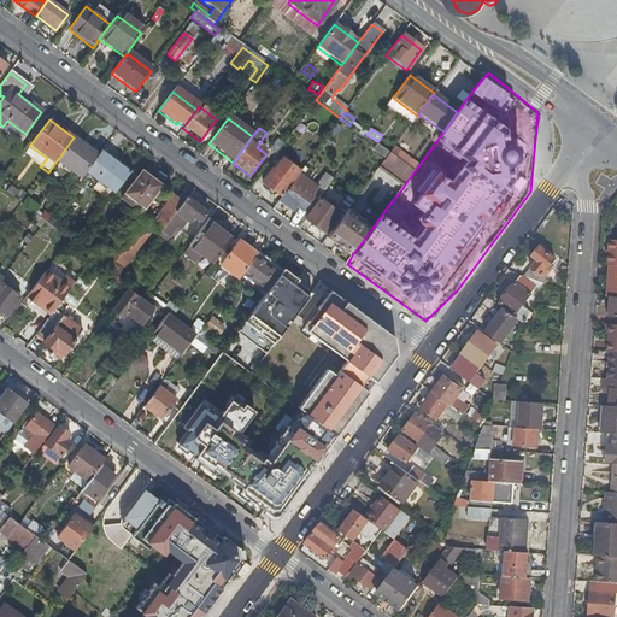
[(84,174),(98,156),(74,137),(58,159),(82,177),(84,174)]
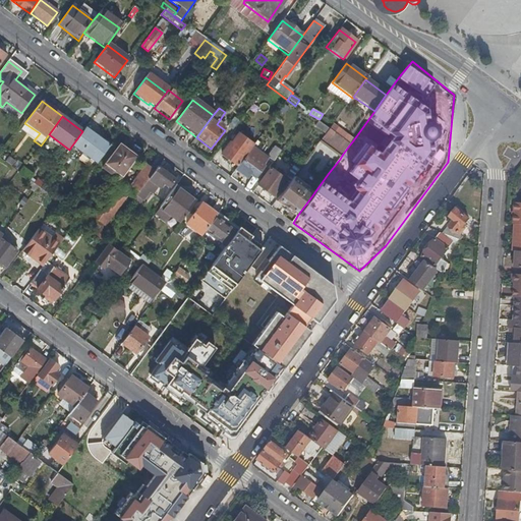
[(227,128),(232,132),(238,123),(233,119),(227,128)]
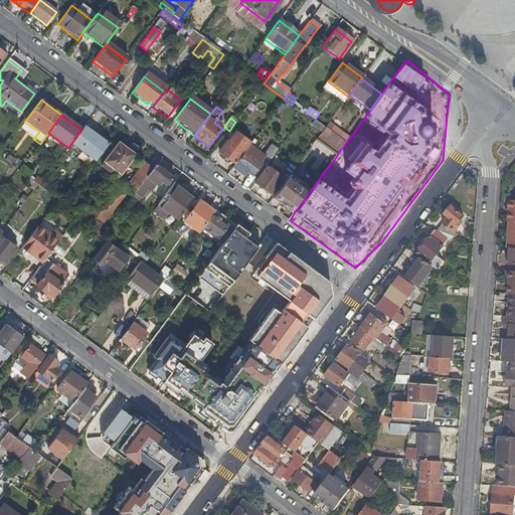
[(321,133),(325,129),(314,121),(311,126),(321,133)]
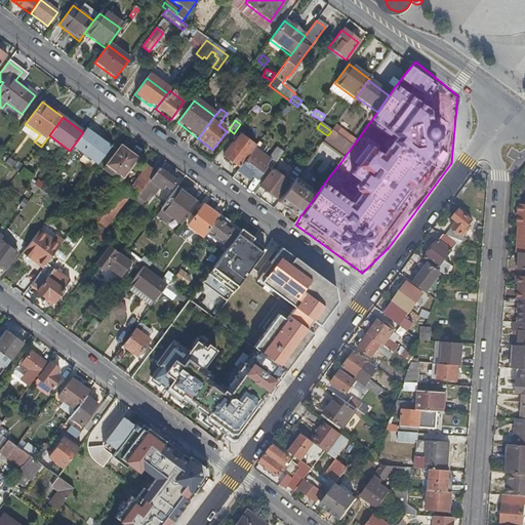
[(40,134),(25,124),(19,131),(34,142),(40,134)]
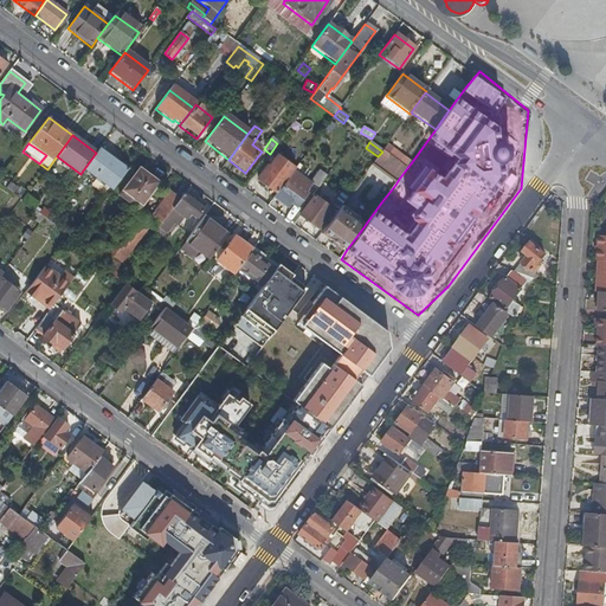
[(83,171),(111,192),(127,169),(98,149),(96,153),(83,171)]
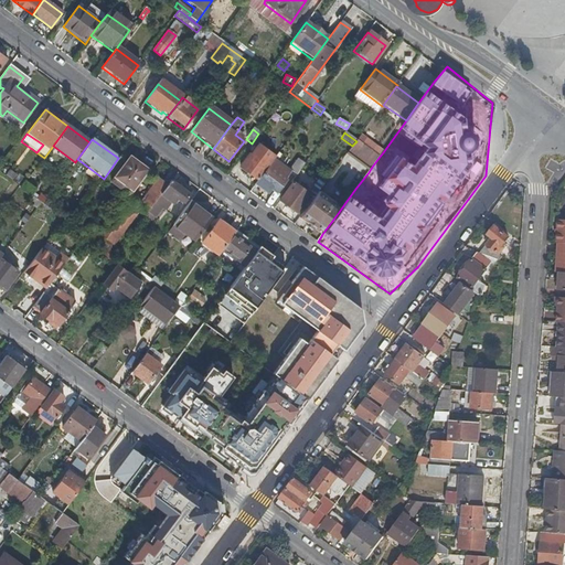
[(372,167),(379,158),(356,141),(352,146),(345,156),(369,172),(372,167)]
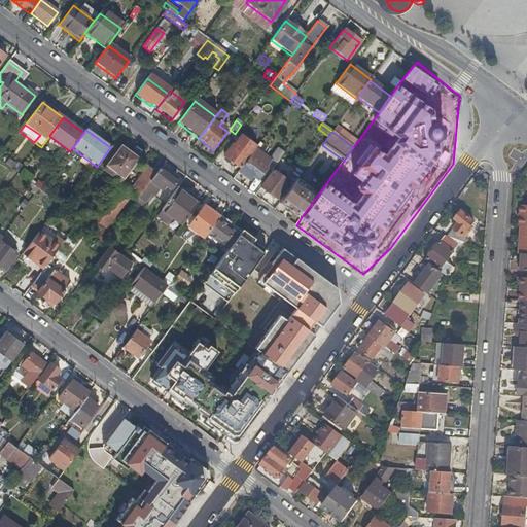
[(255,149),(256,147),(242,137),(235,146),(232,144),(222,156),(241,170),(255,149)]
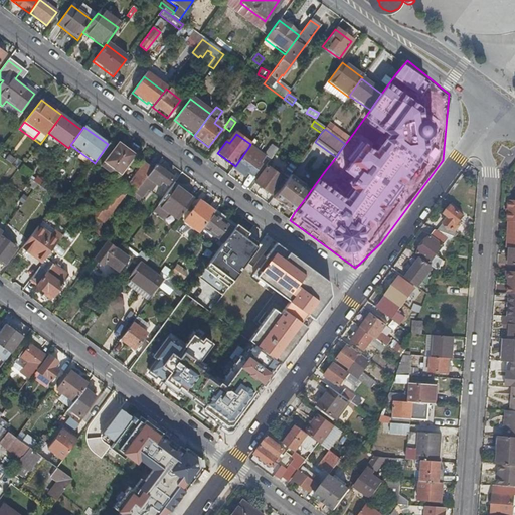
[(103,162),(118,173),(132,154),(117,143),(103,162)]
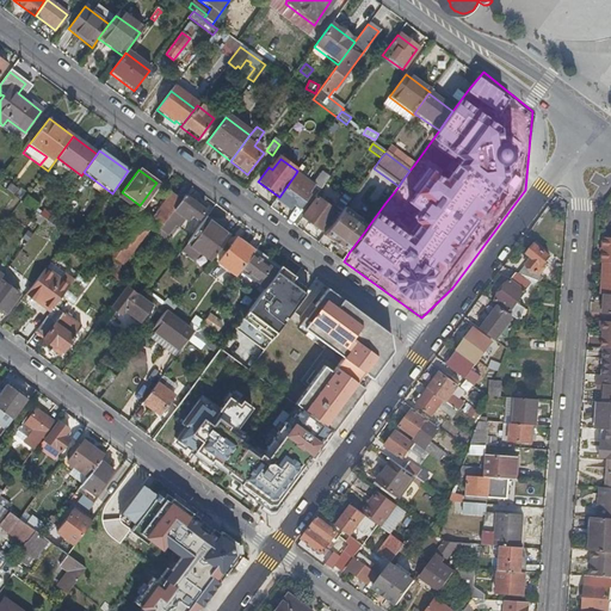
[(321,190),(329,179),(322,173),(314,185),(296,173),(279,197),(277,201),(289,210),(294,204),(300,208),(315,186),(321,190)]
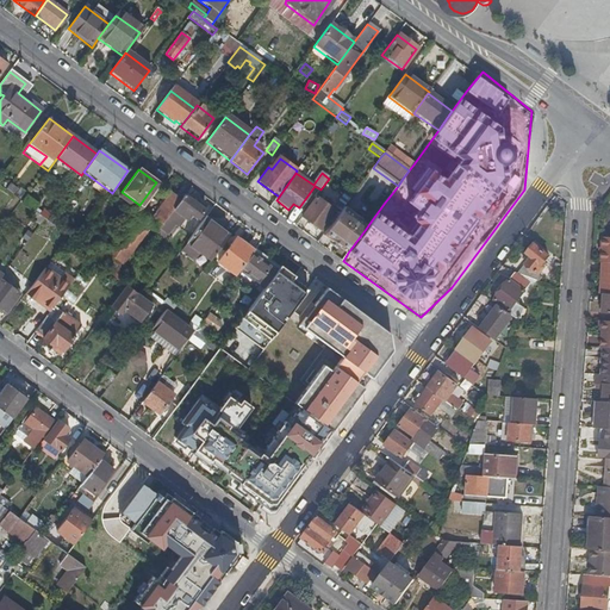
[(12,184),(6,191),(16,198),(20,191),(12,184)]
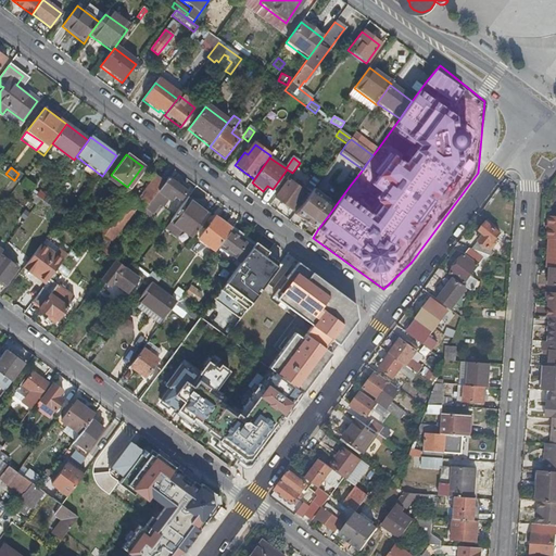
[(292,176),(303,184),(308,177),(297,168),(292,176)]
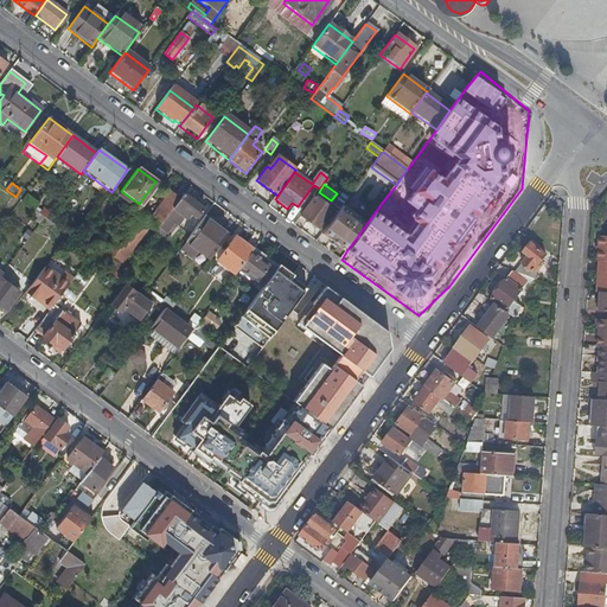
[(157,230),(178,200),(168,193),(146,224),(132,213),(98,259),(122,276),(128,269),(121,263),(148,227),(155,231),(157,230)]
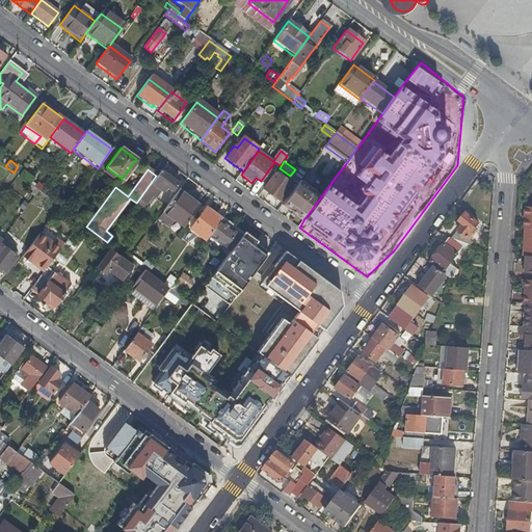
[(291,186),(294,188),(306,174),(299,169),(290,183),(287,181),(290,178),(283,173),(281,176),(276,173),(264,190),(280,201),(291,186)]
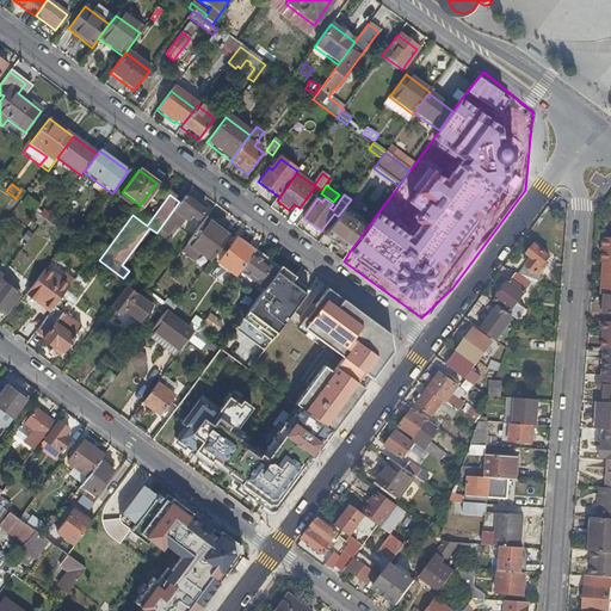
[(203,211),(183,197),(179,202),(158,232),(165,236),(172,227),(172,226),(177,220),(179,221),(180,218),(185,222),(189,217),(195,222),(203,211)]
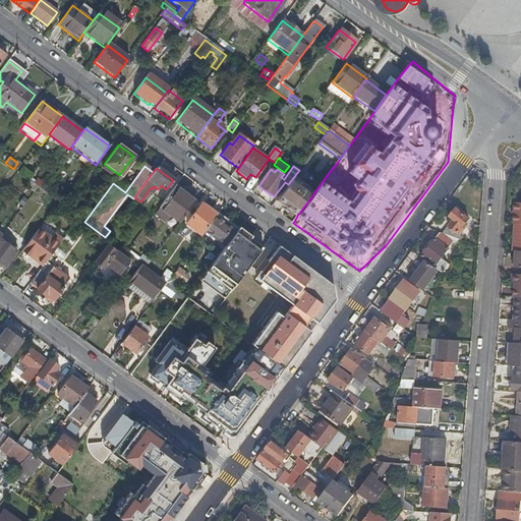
[(40,179),(35,185),(39,187),(49,195),(53,189),(40,179)]
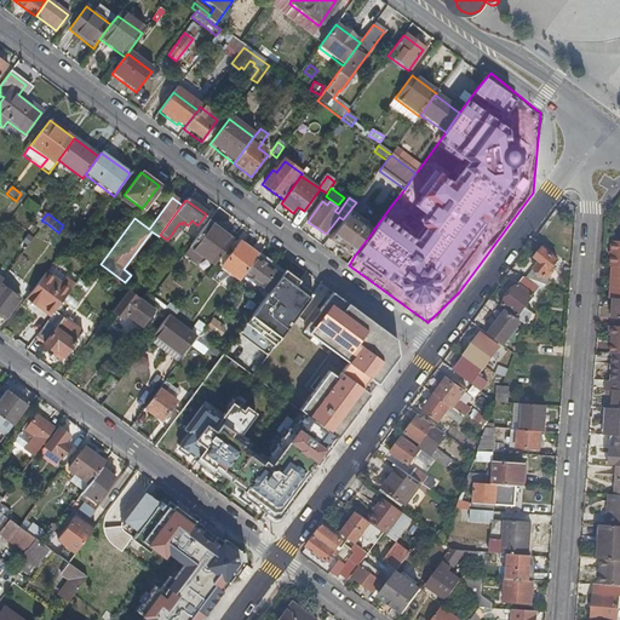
[(372,233),(374,229),(352,213),(332,241),(336,244),(346,251),(354,257),(361,247),(372,233)]
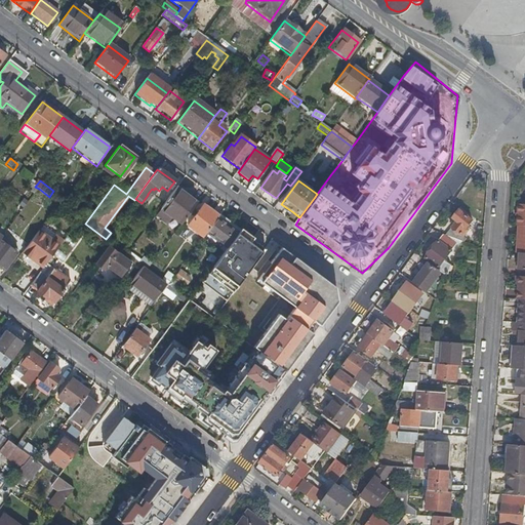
[(35,187),(32,185),(28,190),(35,194),(39,189),(35,187)]
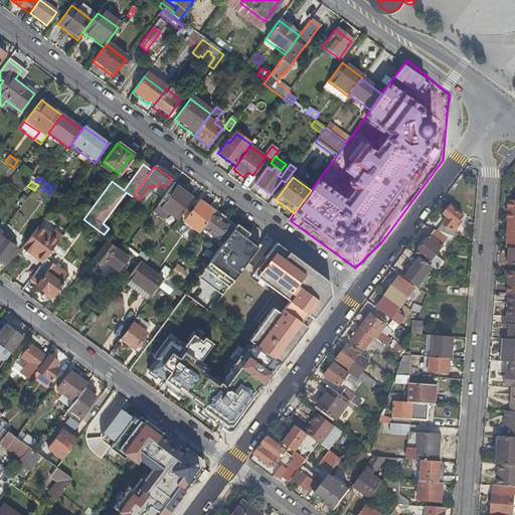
[(174,183),(172,185),(193,200),(194,198),(174,183)]
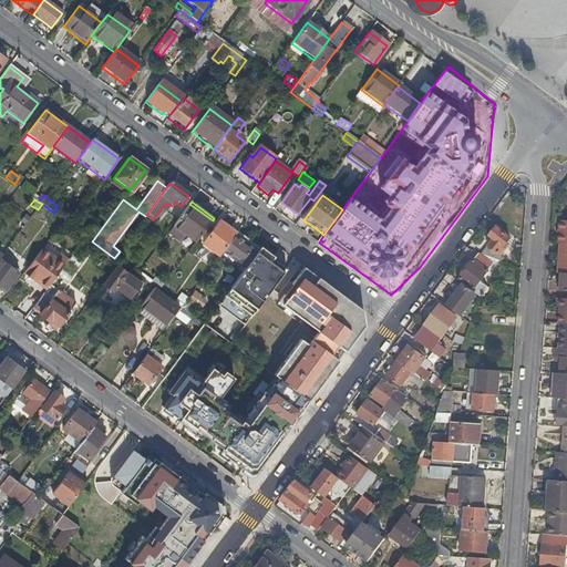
[(196,243),(213,220),(189,204),(174,226),(187,236),(196,243)]
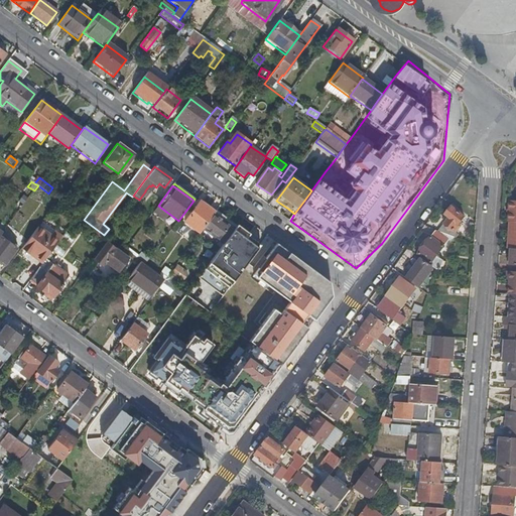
[(20,203),(23,206),(28,199),(25,196),(20,203)]
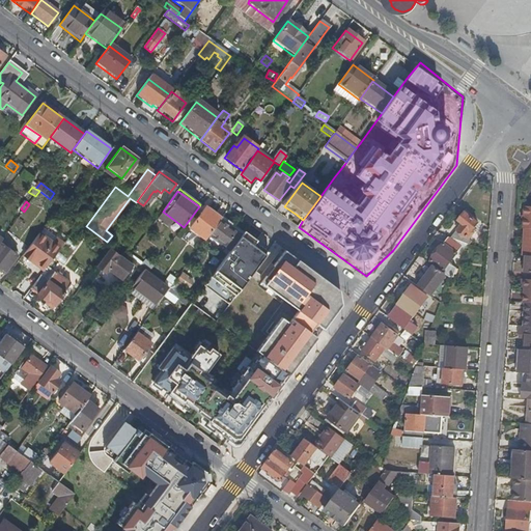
[(220,221),(221,220),(205,208),(190,229),(205,241),(210,235),(220,221)]
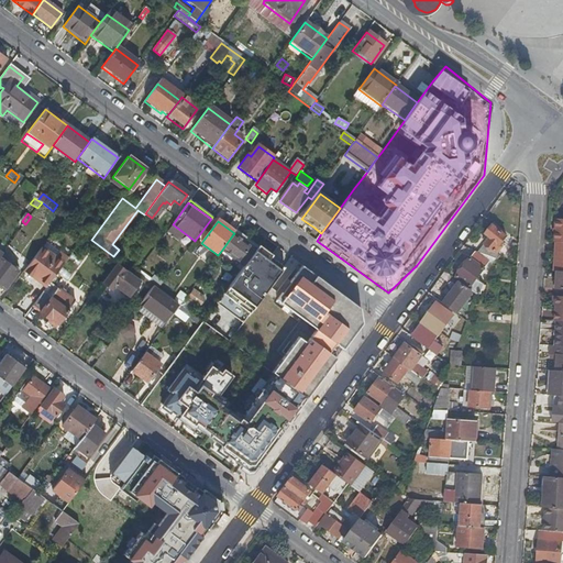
[(311,232),(315,228),(305,221),(302,224),(311,232)]
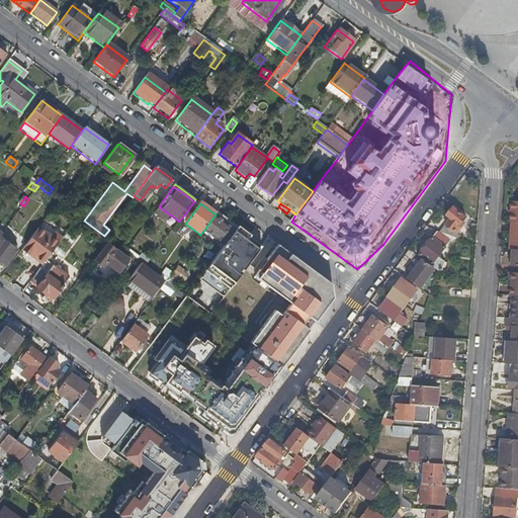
[(171,216),(159,206),(153,214),(165,223),(171,216)]
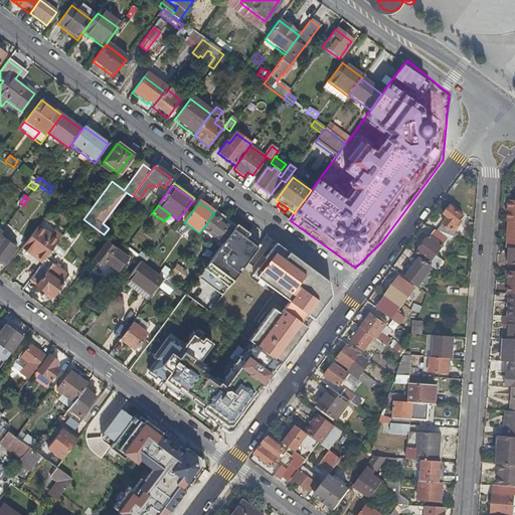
[(514,206),(507,205),(505,226),(514,227),(514,206)]
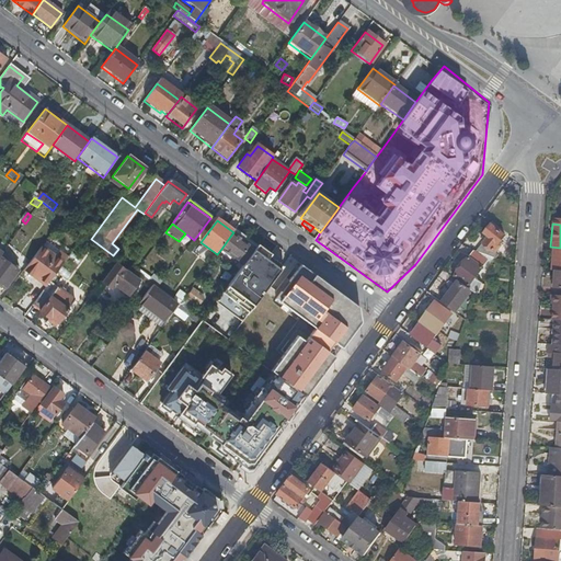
[(503,242),(489,231),(482,239),(488,243),(482,250),(491,258),(503,242)]
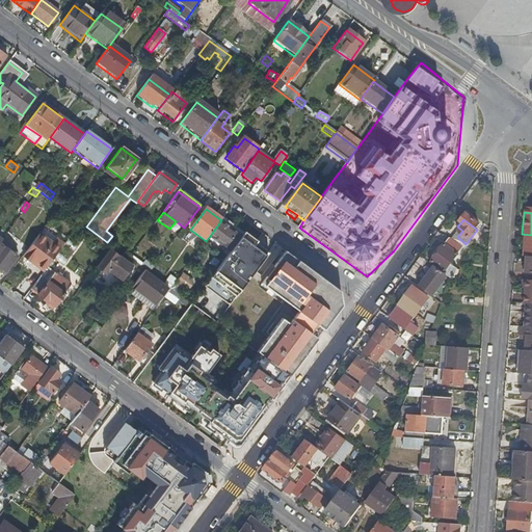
[(241,237),(220,221),(210,236),(231,251),(241,237)]
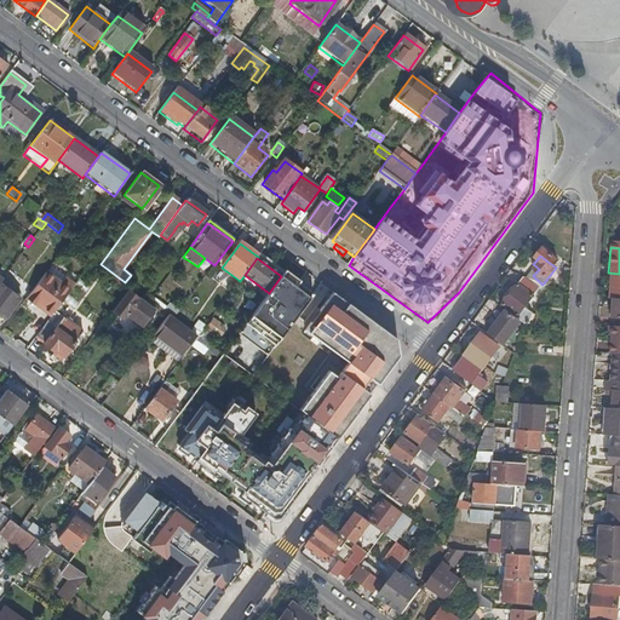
[(299,282),(285,271),(282,275),(297,286),(290,296),(294,298),(275,325),(257,310),(239,336),(267,357),(313,296),(298,285),(299,282)]
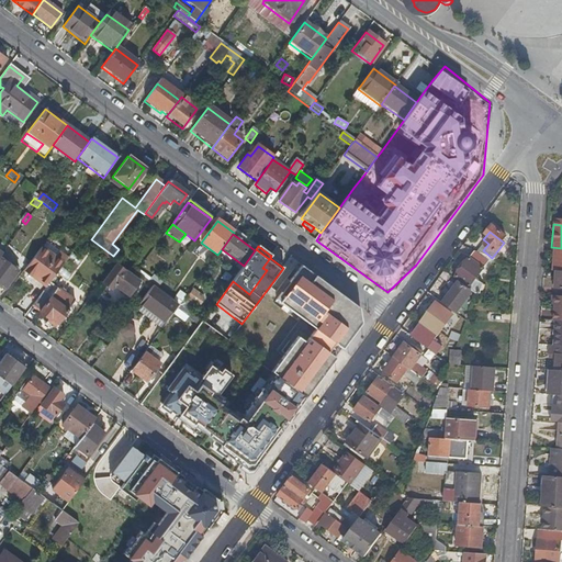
[(43,247),(25,271),(48,288),(51,283),(66,263),(43,247)]
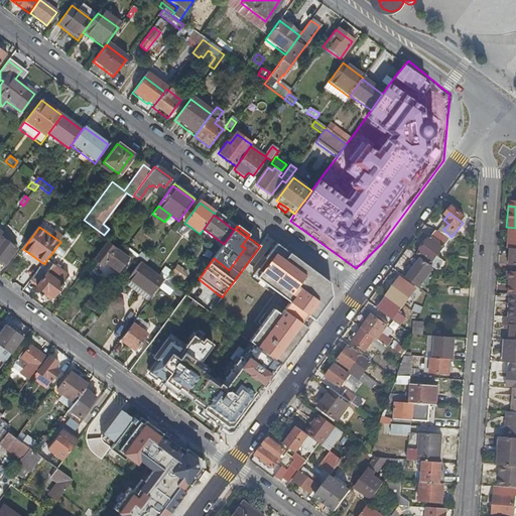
[(515,228),(506,227),(504,254),(506,254),(515,254),(515,228)]
